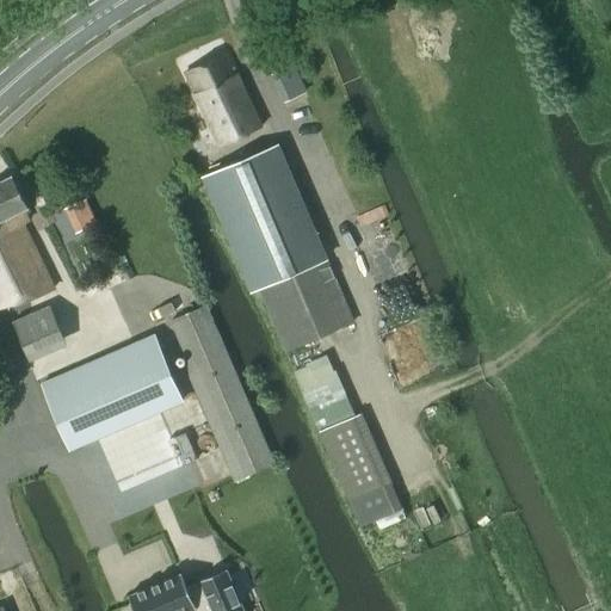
[(186,73),(218,141),(259,122),(227,54),(186,73)]
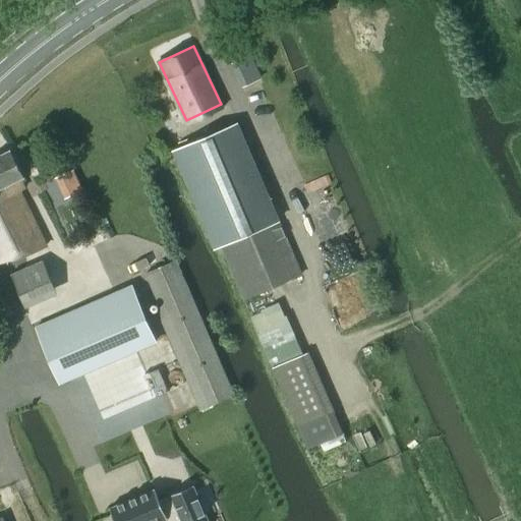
[(236,123),(174,151),(215,246),(217,246),(221,244),(222,243),(253,230),(245,212),(271,200),(236,123)]
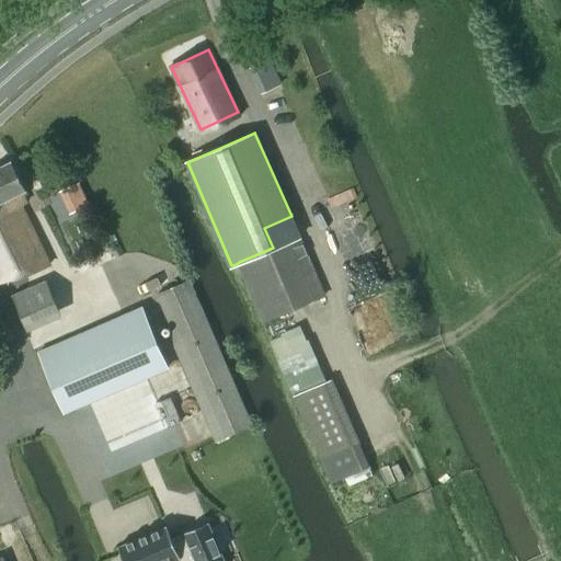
[(0,168),(0,282),(48,261),(22,205),(27,203),(22,192),(25,191),(12,162),(0,168)]
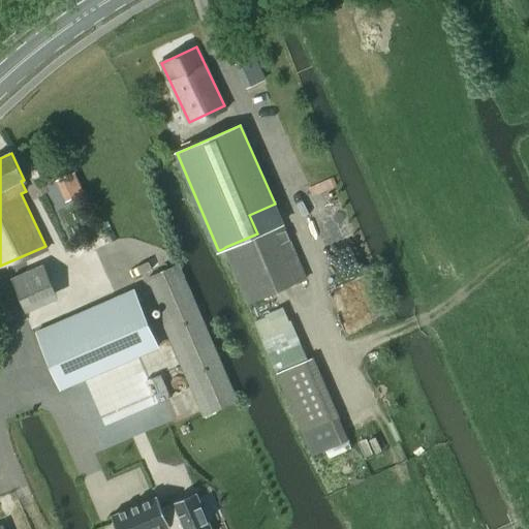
[(225,247),(224,248),(249,304),(307,279),(304,274),(282,222),(257,234),(225,247)]
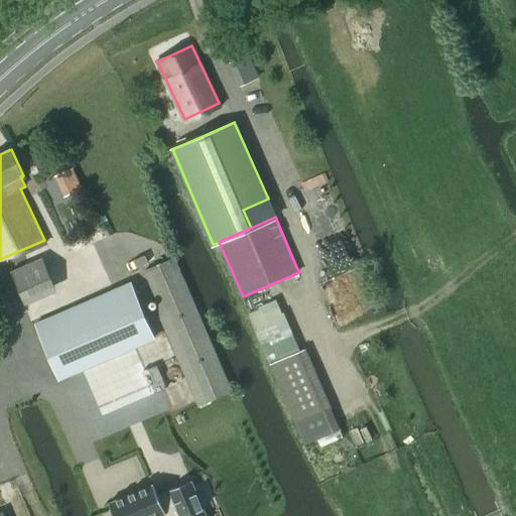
[(198,406),(232,391),(173,257),(142,271),(198,406)]
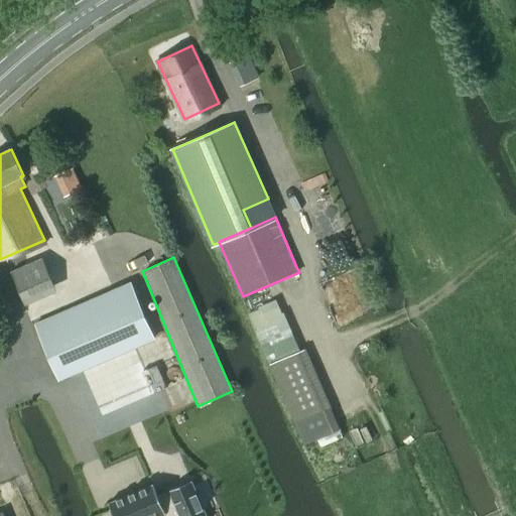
[(43,258),(10,271),(24,304),(56,290),(43,258)]
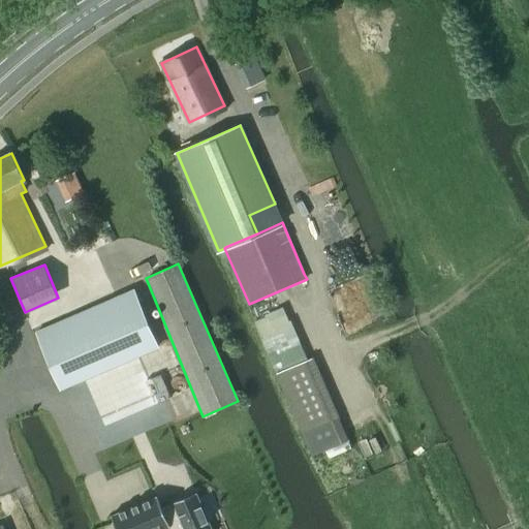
[(133,288),(34,331),(60,390),(159,347),(133,288)]
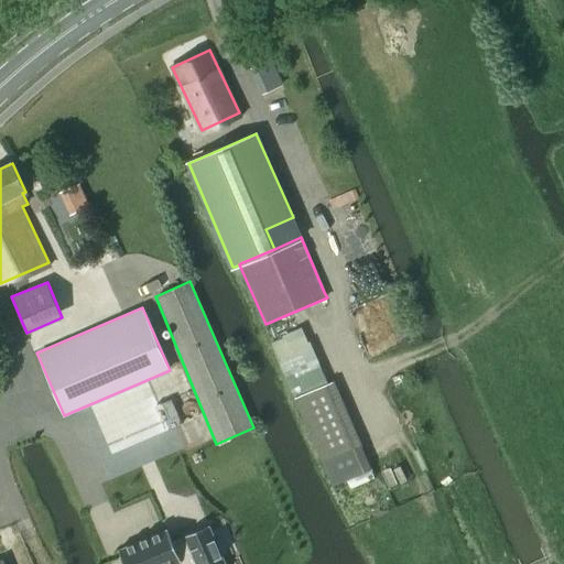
[(293,398),(293,399),(293,400),(302,420),(342,402),(333,381),(327,383),(293,398)]
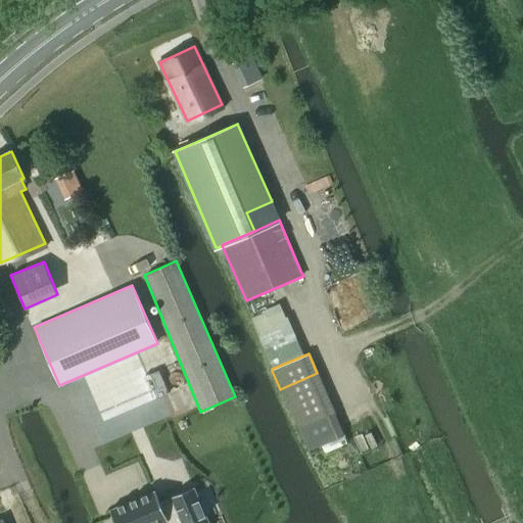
[(154,489),(110,509),(115,522),(209,522),(194,486),(170,497),(172,502),(161,506),(154,489)]
